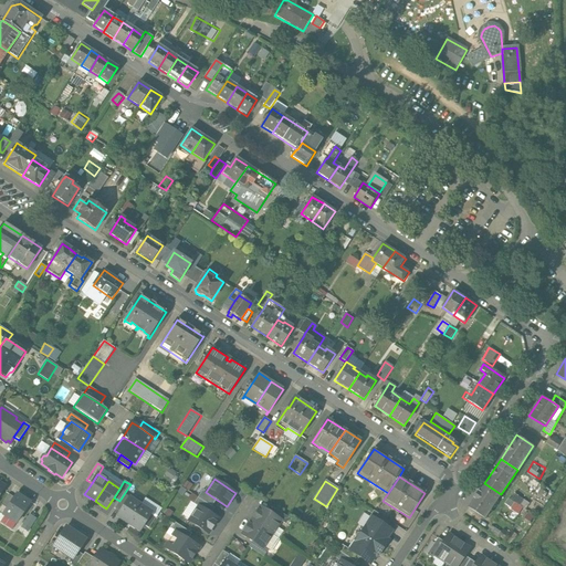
[(501,494),(484,483),(469,507),(485,519),(501,494)]
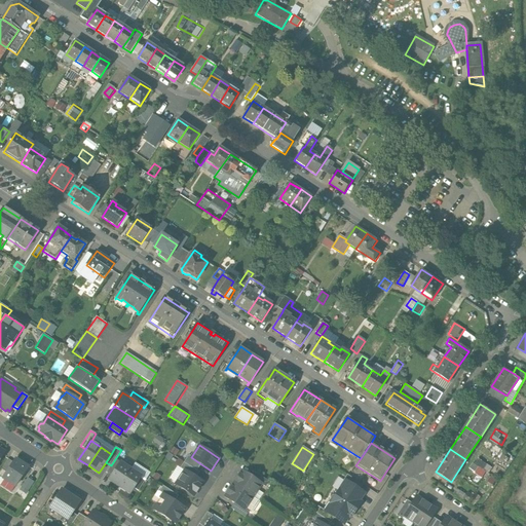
[(189,455),(184,462),(196,471),(201,464),(191,457),(189,455)]
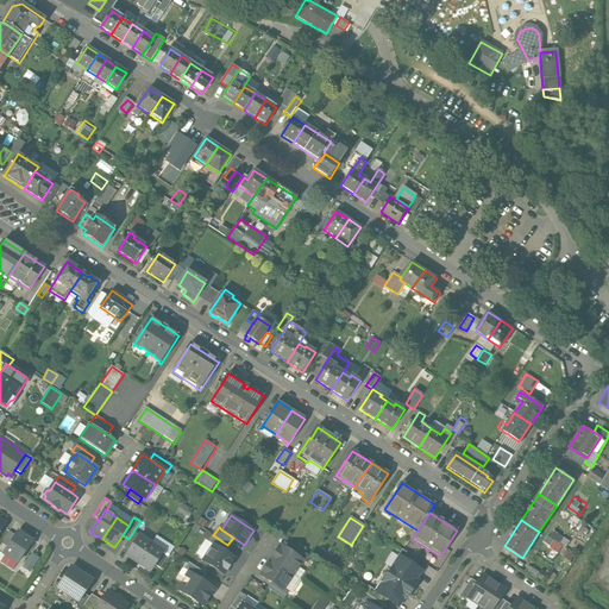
[(10,532),(1,544),(7,547),(16,535),(10,532)]
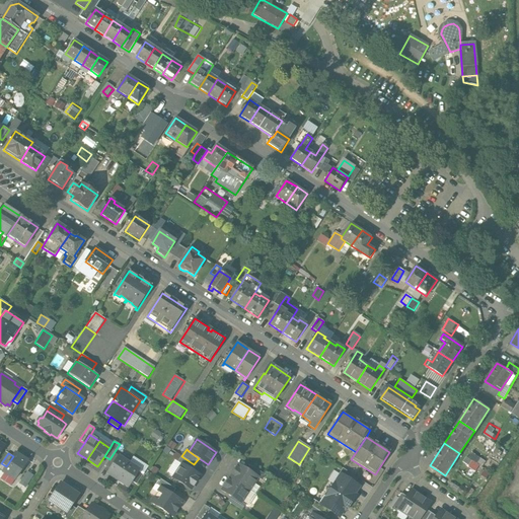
[(6,466),(2,472),(14,480),(27,461),(15,453),(6,466)]
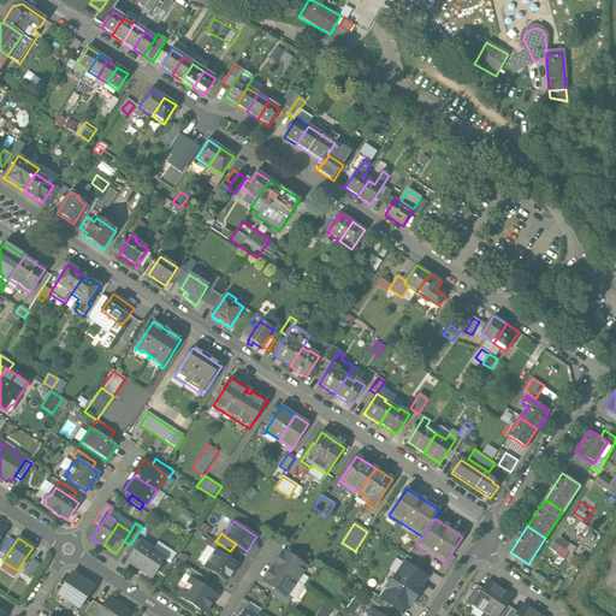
[(141,542),(128,562),(140,569),(153,550),(141,542)]
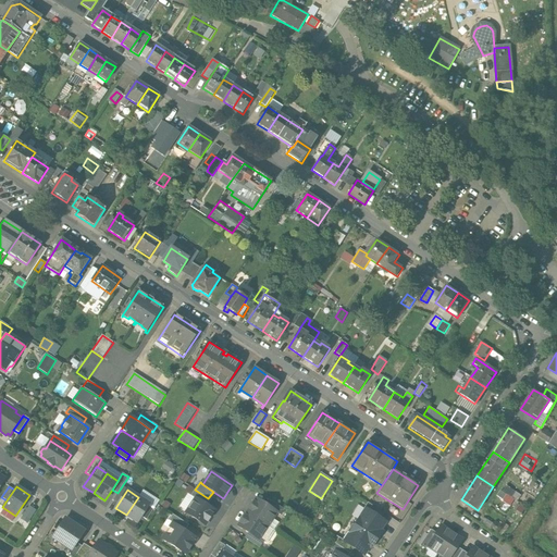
[(208,498),(195,490),(190,496),(195,498),(196,498),(208,506),(211,500),(208,498)]
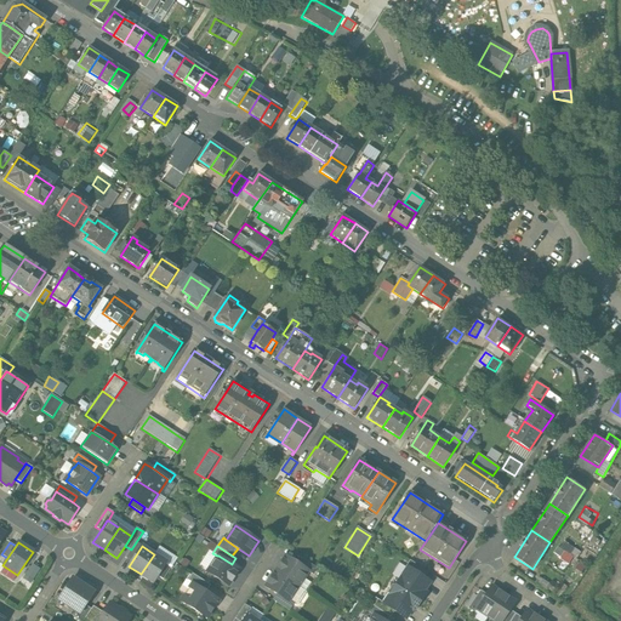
[(154,554),(141,574),(153,582),(166,563),(154,554)]
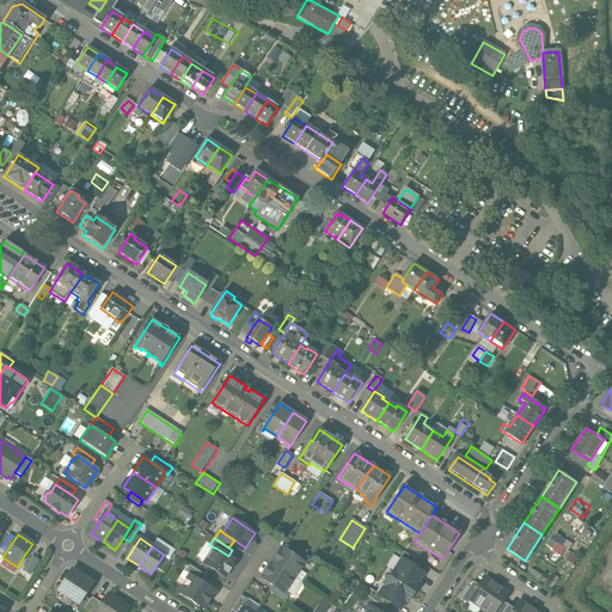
[(214,548),(204,563),(225,577),(236,562),(228,556),(215,548),(214,548)]
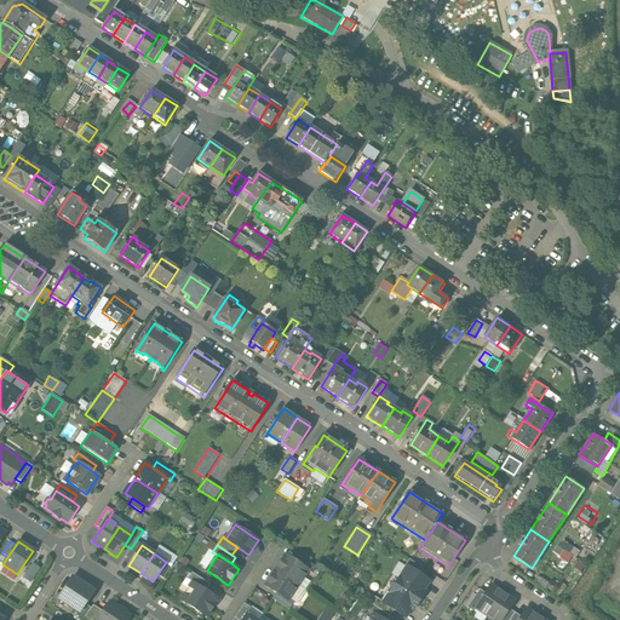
[(296,563),(285,555),(275,570),(298,586),(308,572),(308,570),(296,563)]
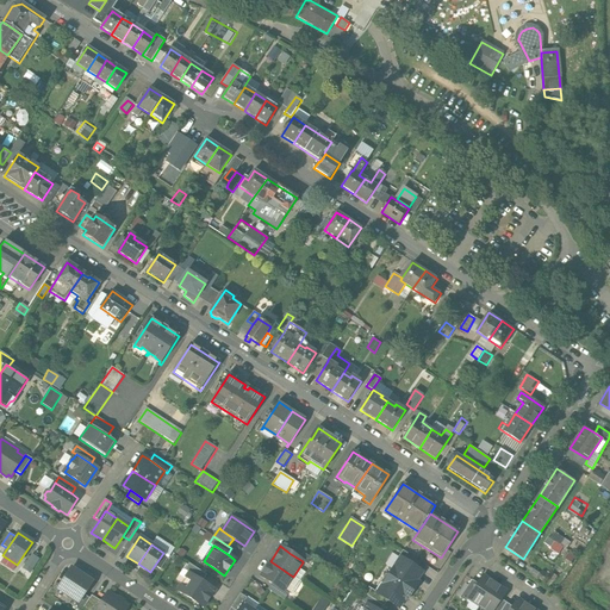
[(311,559),(296,548),(291,554),(303,561),(303,562),(307,565),(311,559)]
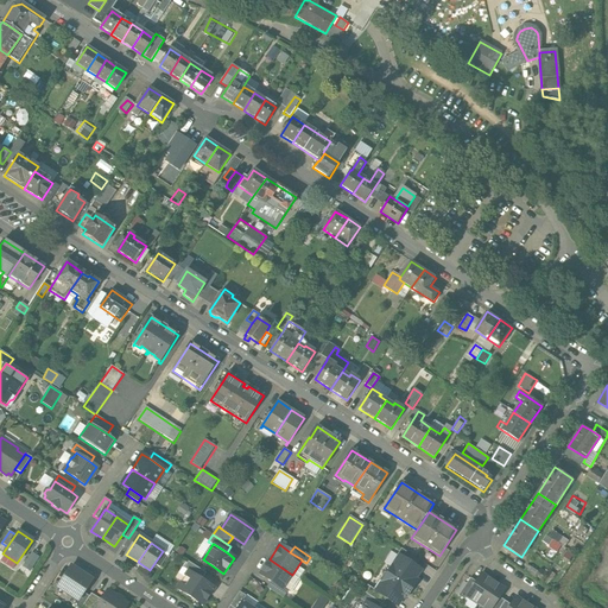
[(403,558),(399,556),(399,557),(401,558),(397,565),(393,565),(387,574),(411,589),(417,581),(416,580),(422,570),(403,558)]
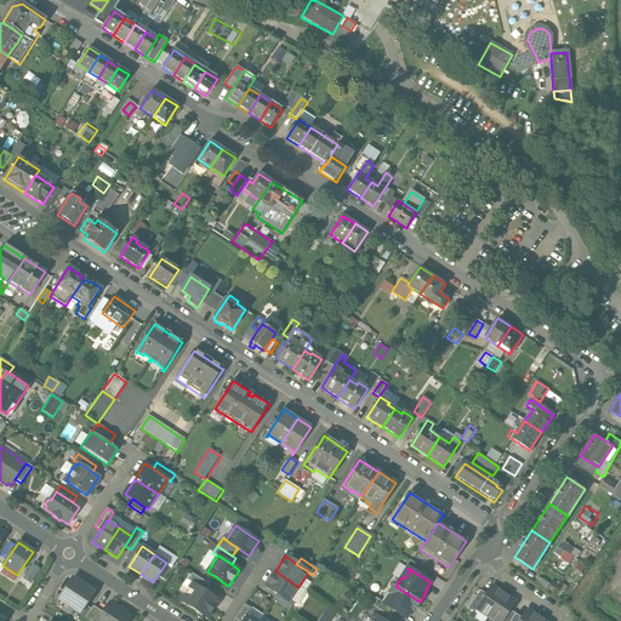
[(298,587),(275,571),(266,587),(277,594),(289,602),(298,587)]
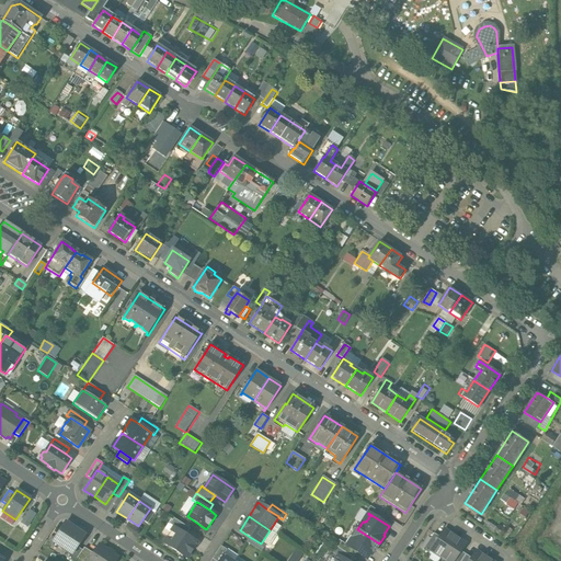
[(191,528),(174,518),(170,524),(174,527),(186,535),(191,528)]
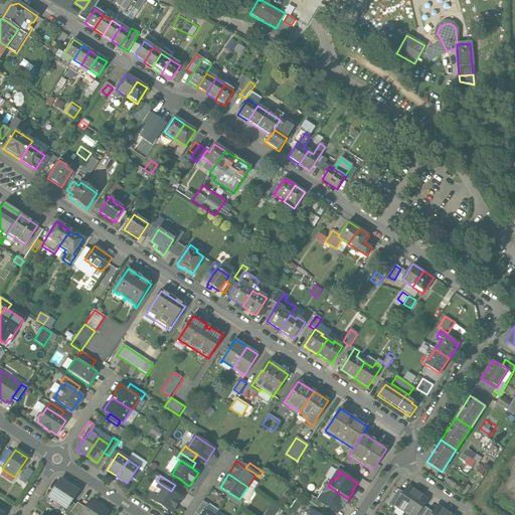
[(77,491),(60,480),(48,497),(63,507),(66,509),(70,502),(77,491)]
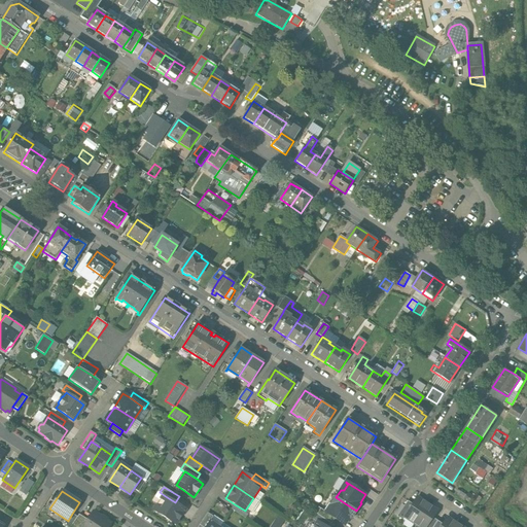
[(164,495),(153,510),(176,524),(185,510),(175,502),(164,495)]
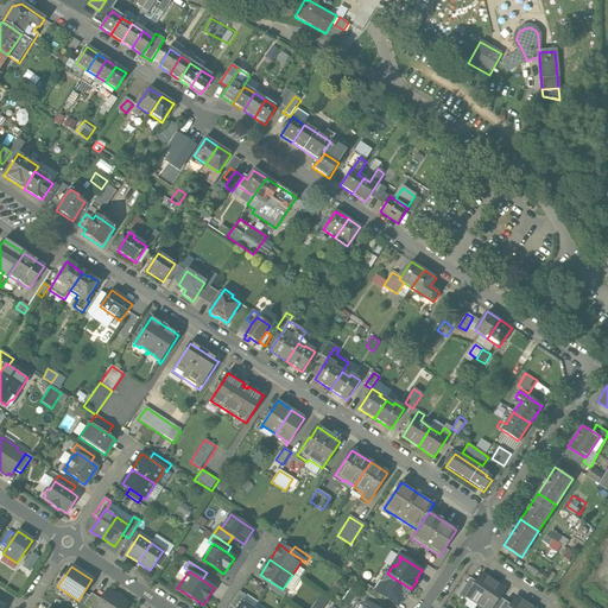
[(380,581),(374,589),(377,590),(377,591),(387,599),(398,606),(404,596),(405,599),(411,589),(387,574),(382,582),(380,581)]
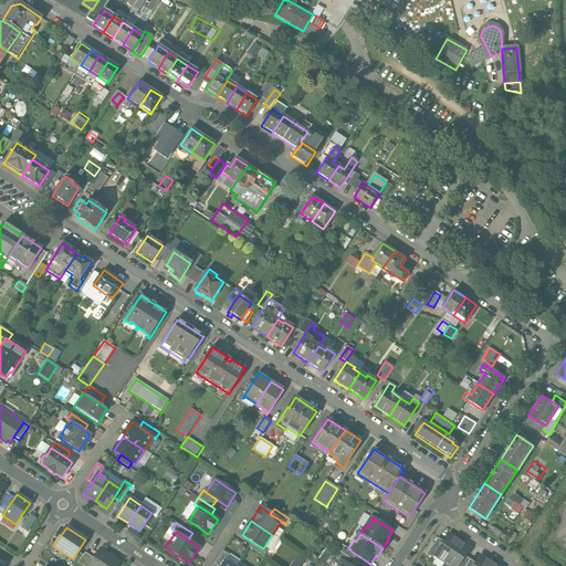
[(443,542),(435,555),(444,562),(459,541),(448,534),(443,542)]
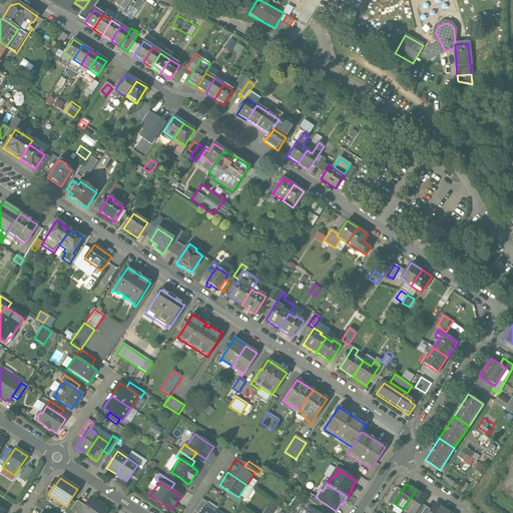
[(397,487),(387,502),(393,506),(394,503),(402,491),(397,487)]
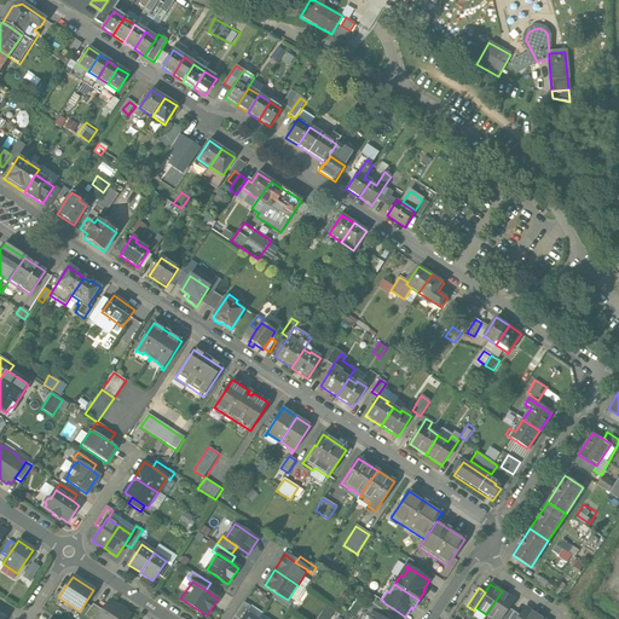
[(502,591),(486,614),(492,618),(501,618),(508,607),(514,600),(502,591)]
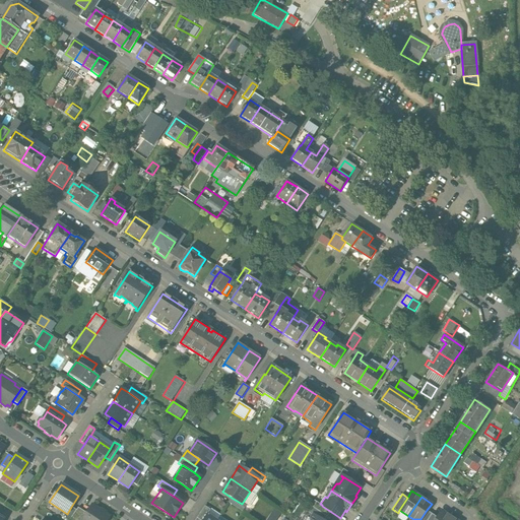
[(242,504),(232,498),(229,503),(242,512),(246,506),(242,504)]
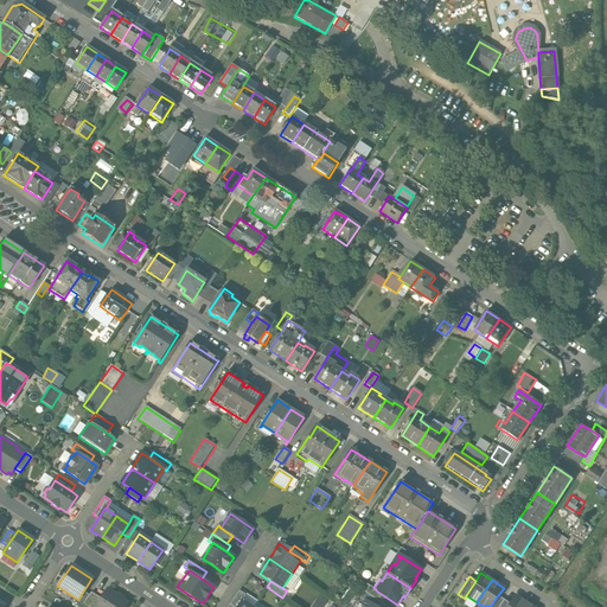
[(374,588),(370,586),(365,592),(382,604),(387,598),(376,590),(375,590),(376,589),(374,588)]
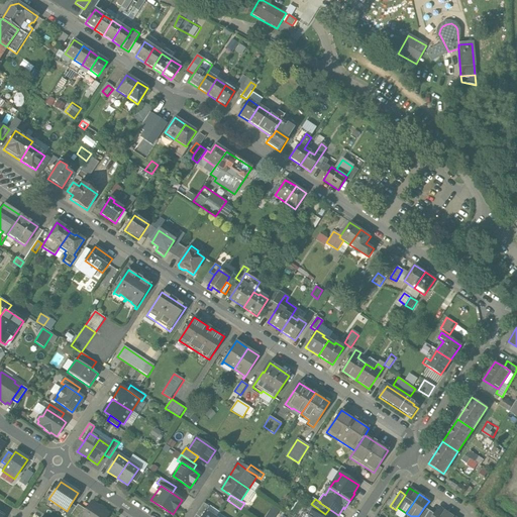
[(106,516),(109,514),(91,502),(81,516),(106,516)]
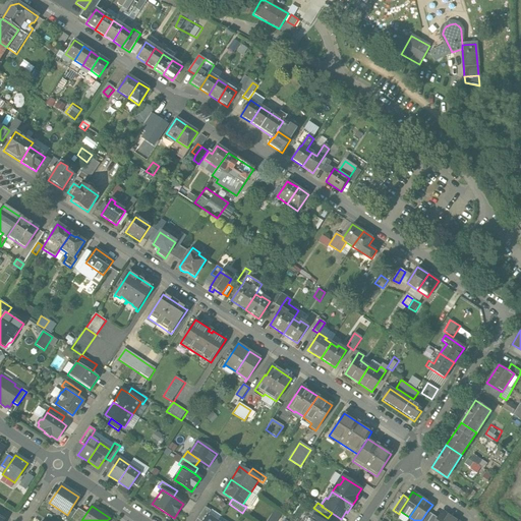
[(206,507),(197,519),(200,520),(203,520),(207,515),(208,516),(211,511),(206,507)]
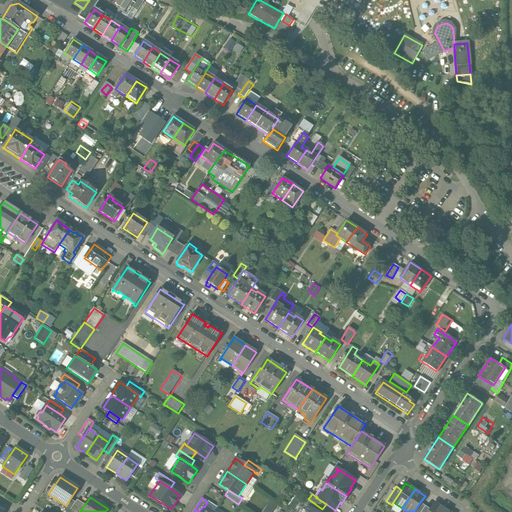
[(70,499),(66,506),(63,504),(60,508),(65,511),(68,511),(75,502),(70,499)]
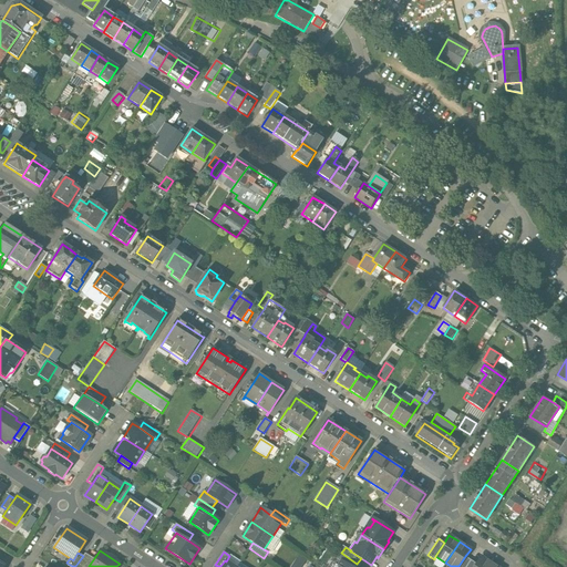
[(353,566),(357,564),(341,553),(337,559),(341,562),(350,566),(353,566)]
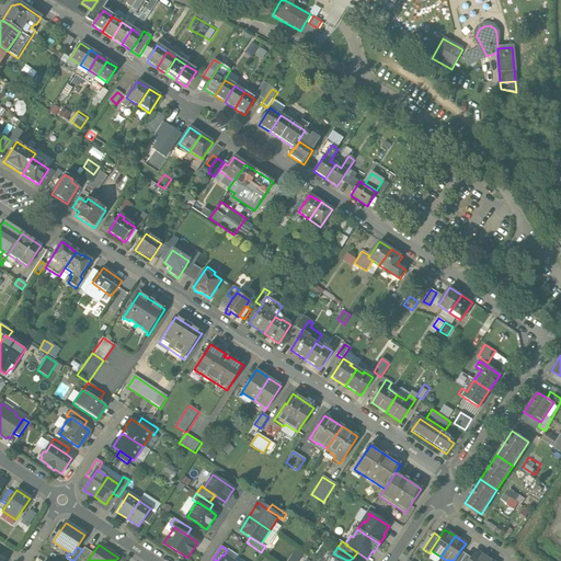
[(287,560),(297,560),(302,552),(295,548),(287,560)]
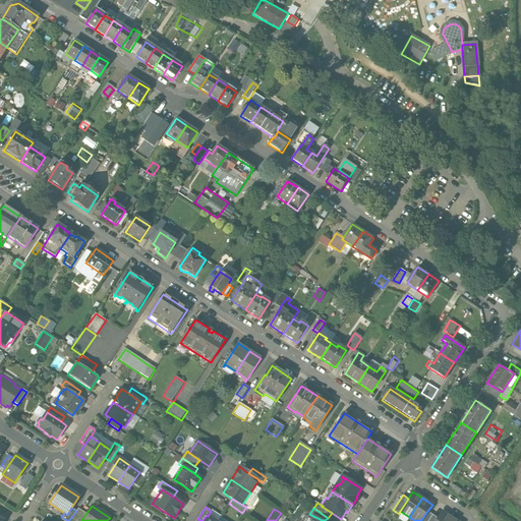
[(427,511),(421,520),(428,520),(432,515),(427,511)]
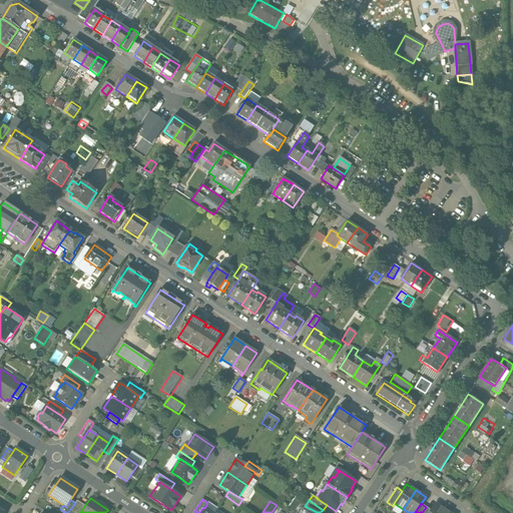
[(431,510),(429,512),(443,512),(445,510),(436,503),(431,510)]
